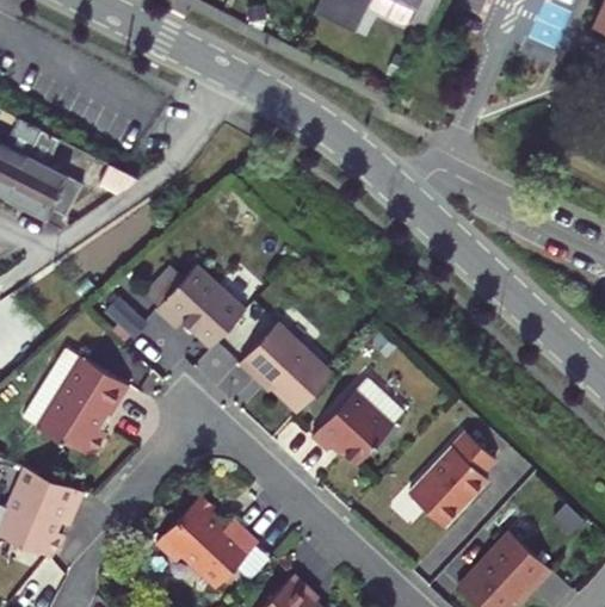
[(318,0),(310,16),(351,35),(364,6),(369,13),(397,26),(407,25),(425,33),(439,0),(318,0)]
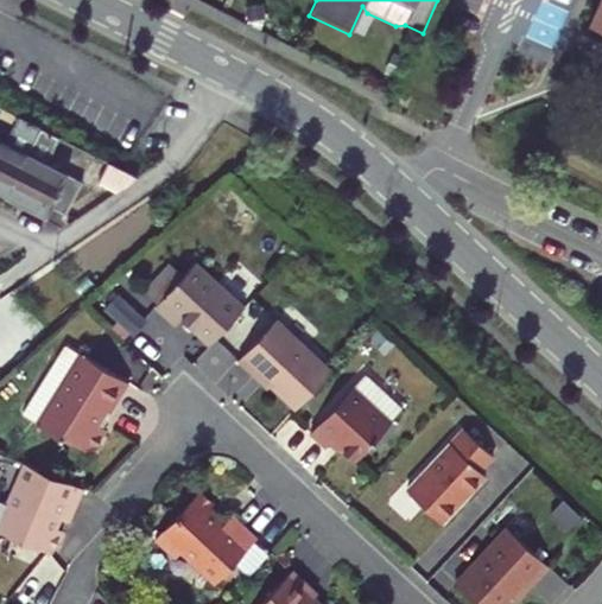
[(0,194),(4,195),(38,129),(13,116),(1,141),(0,140),(0,194)]
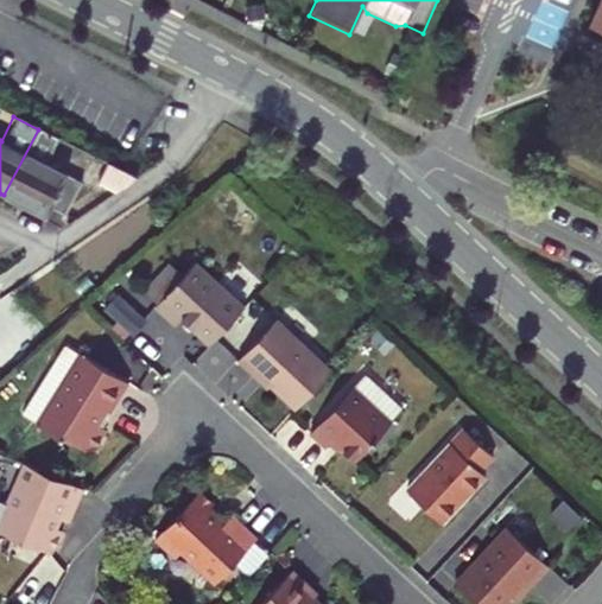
[(45,166),(58,140),(38,129),(4,195),(44,216),(49,208),(63,215),(78,184),(45,166)]
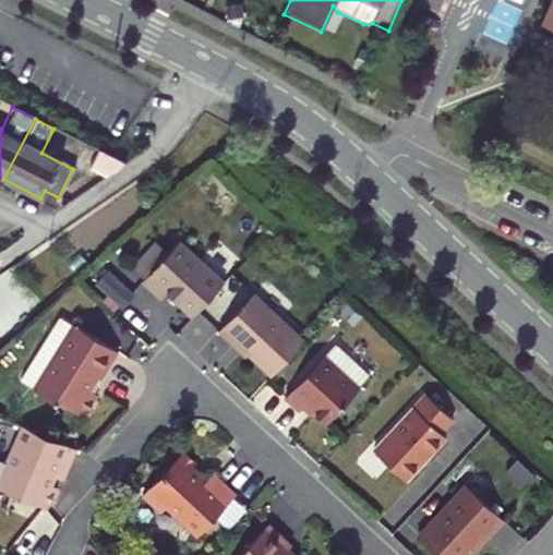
[(127,166),(99,152),(91,169),(109,178),(127,166)]
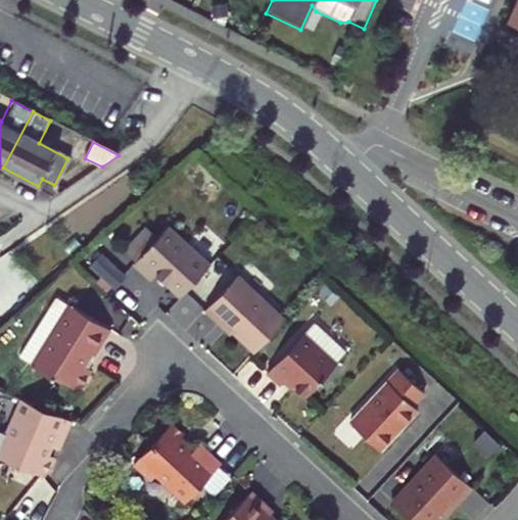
[(158,275),(184,297),(213,266),(171,228),(137,265),(154,280),(158,275)]
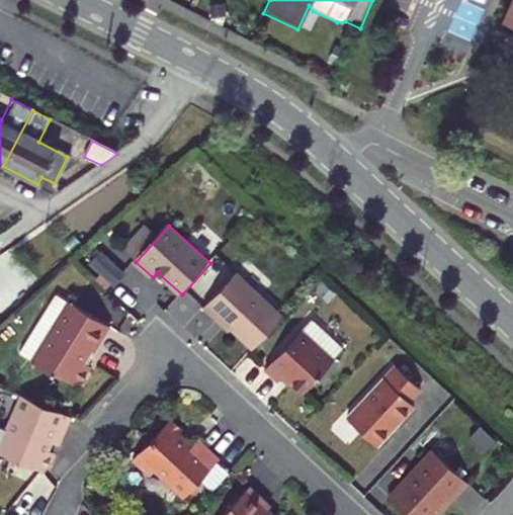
[(111,283),(121,270),(96,250),(86,263),(111,283)]
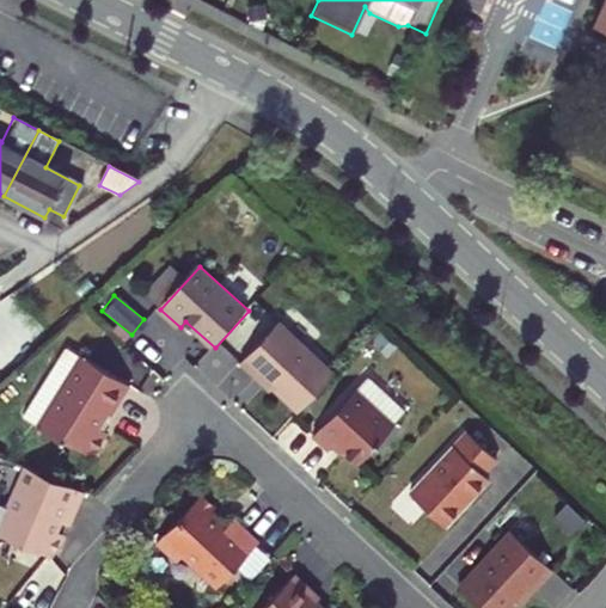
[(275,387),(303,412),(337,375),(280,321),(242,363),(259,379),(262,375),(275,387)]
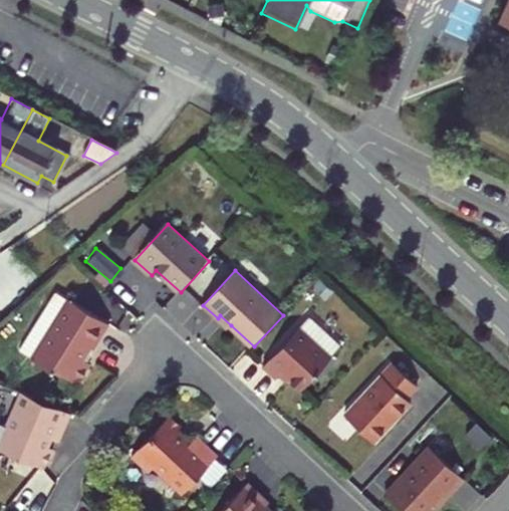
[(89,350),(104,326),(65,301),(26,360),(47,374),(49,371),(71,387),(84,366),(79,362),(86,351),(89,350)]
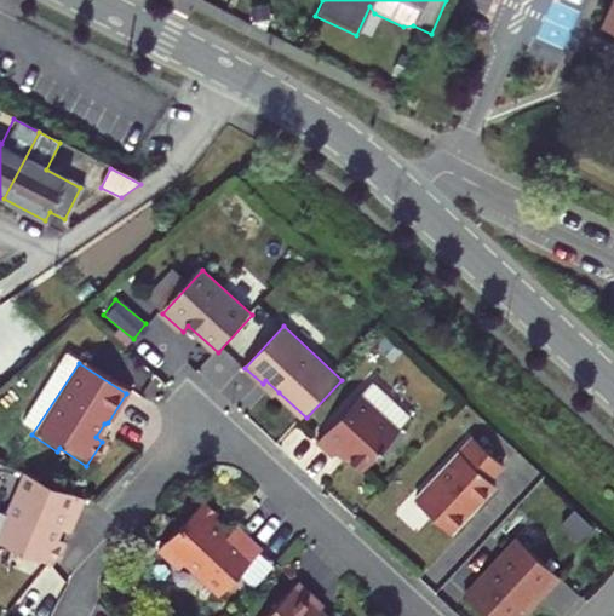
[(279,392),(265,380),(263,384),(275,396),(279,392)]
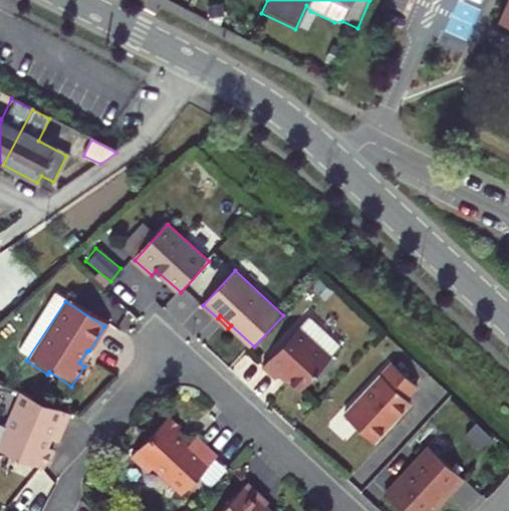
[(312,318),(266,366),(279,379),(280,378),(283,374),(290,381),(301,393),(343,348),(312,318)]
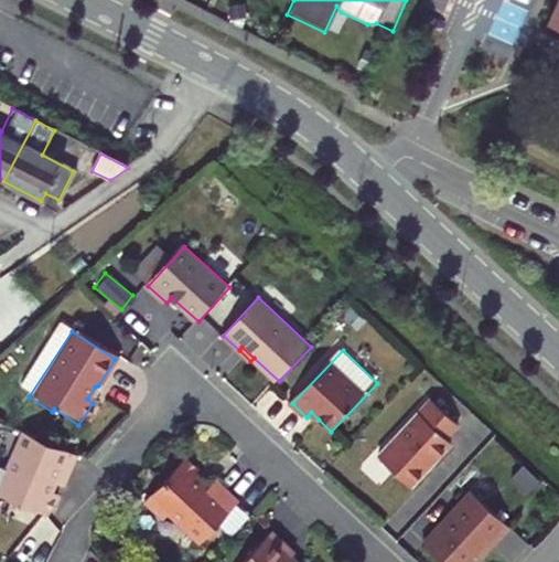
[(458,426),(432,402),(378,459),(409,488),(450,445),(444,441),(458,426)]
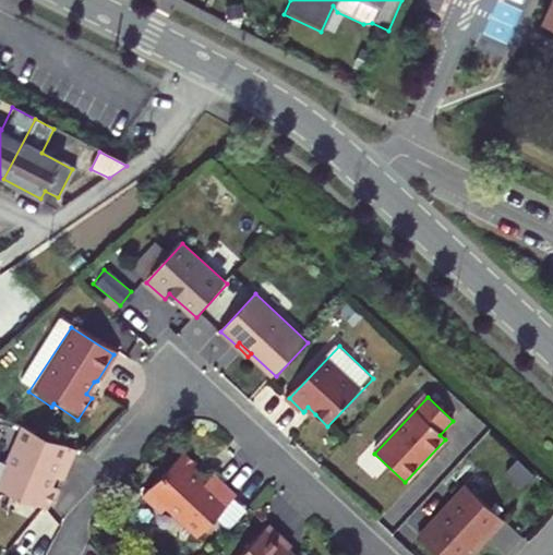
[(304,411),(312,418),(315,414),(308,407),(304,411)]
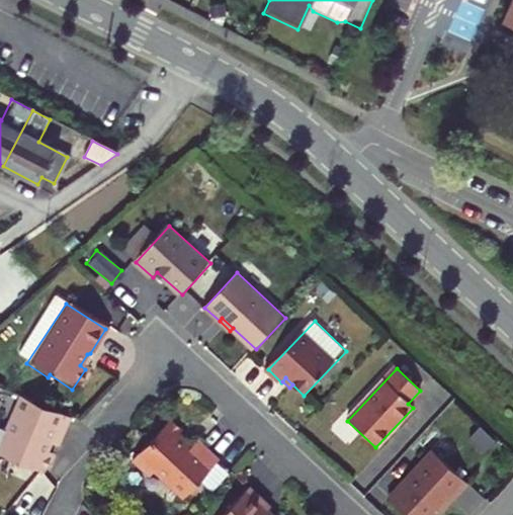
[(61,445),(73,416),(23,396),(8,433),(0,429),(0,453),(47,474),(55,453),(49,451),(53,442),(61,445)]
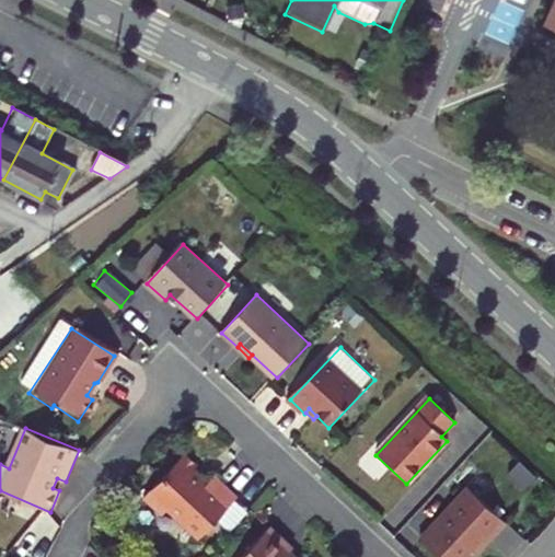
[(198,466),(185,453),(142,498),(162,517),(169,510),(198,540),(240,497),(216,474),(208,482),(195,470),(198,466)]
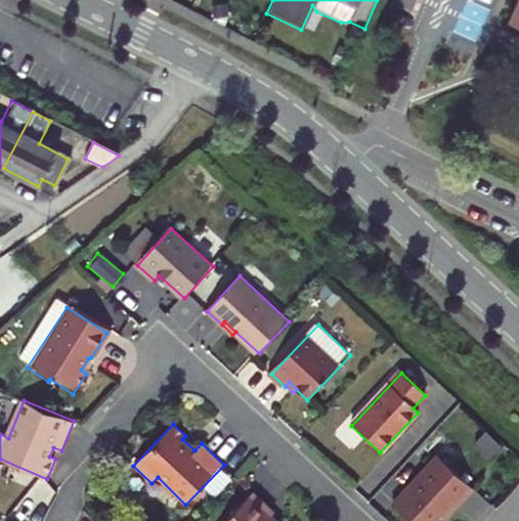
[(475,490),(439,458),(394,505),(411,520),(440,520),(442,518),(458,502),(461,505),(475,490)]
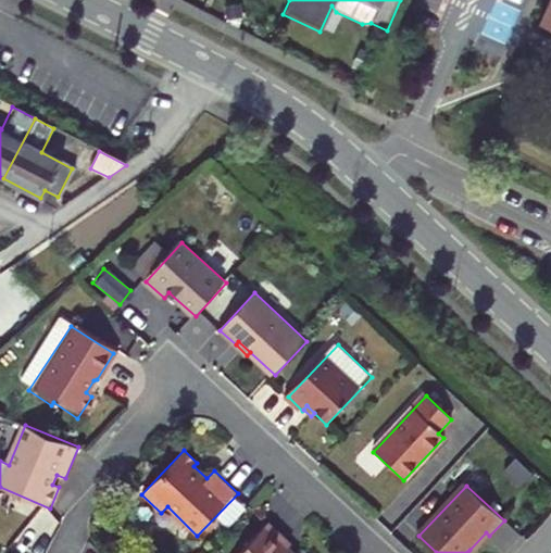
[(296,552),(288,545),(290,543),(268,522),(238,552),(296,552)]
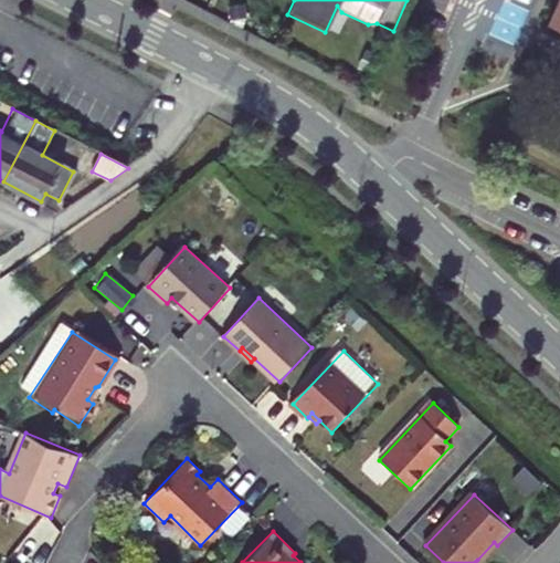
[(477,560),(481,562),(483,562),(497,545),(494,542),(477,560)]
